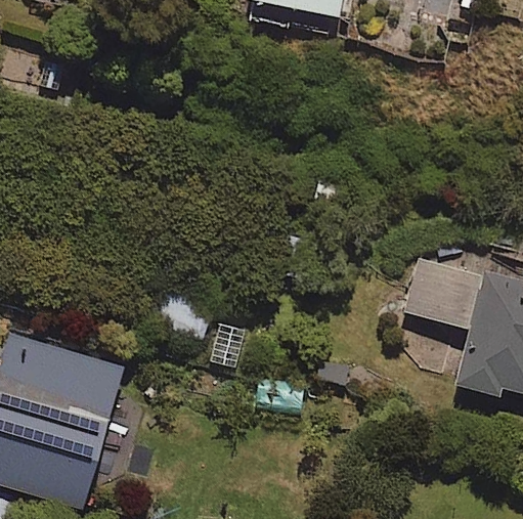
[(255,0),(342,18),(345,0),(255,0)]
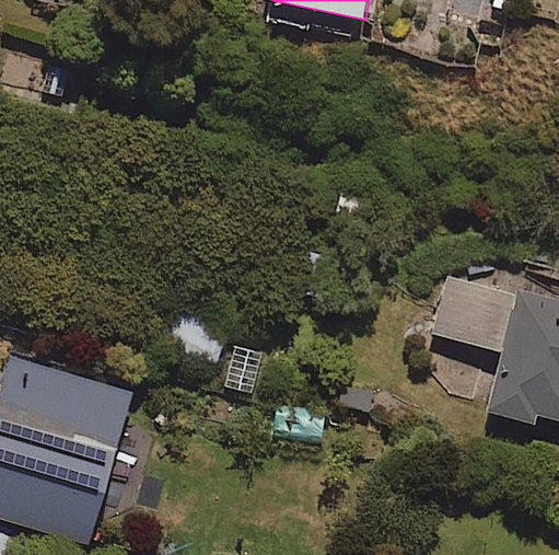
[(558,295),(516,285),(484,411),(534,424),(536,415),(558,420),(558,295)]
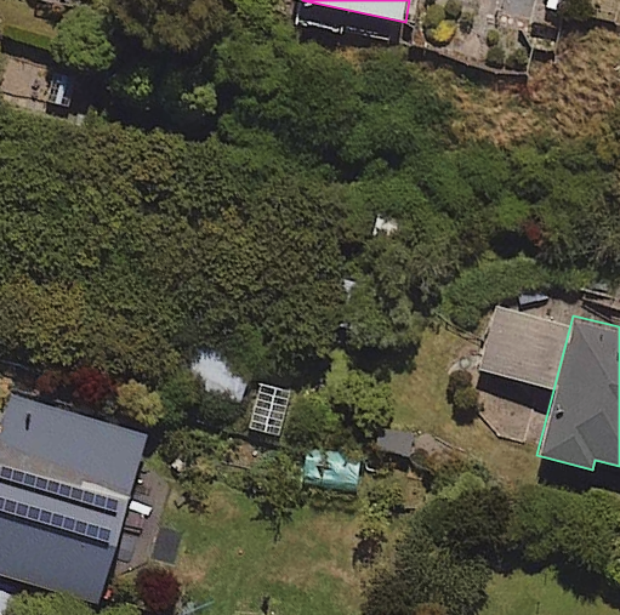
[(256,356),(191,334),(175,381),(240,402),(256,356)]
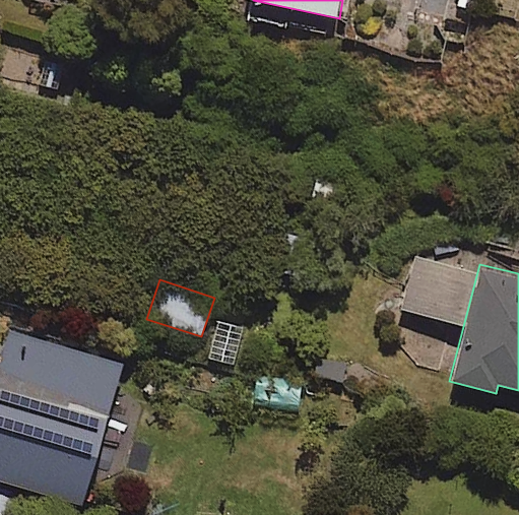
[(0,480),(82,506),(125,361),(9,326),(0,358),(0,480)]
